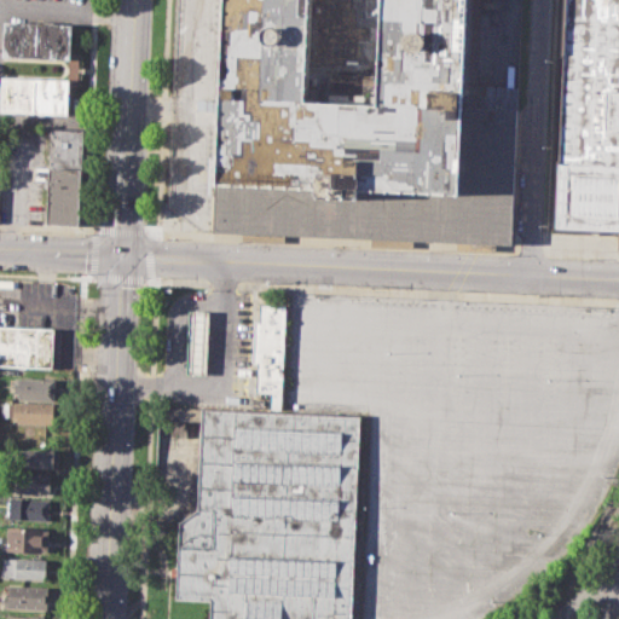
[(479,0),(476,84),(518,86),(512,243),(498,243),(497,250),(456,249),(456,242),(414,239),(414,247),(371,246),(371,238),(285,235),(285,242),(243,239),(243,232),(213,231),(223,0),(479,0)]
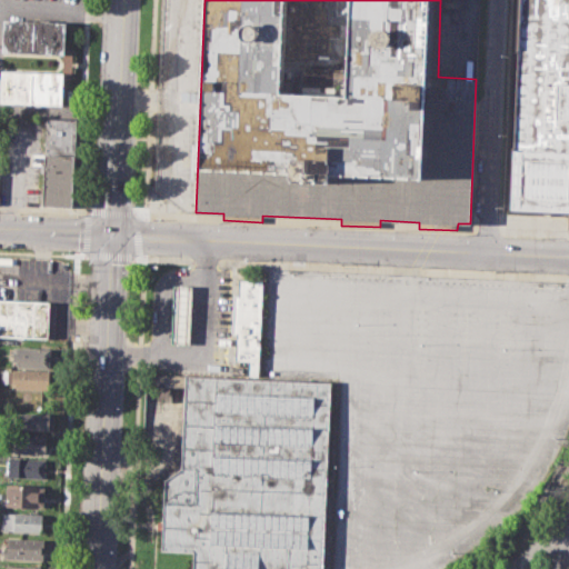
[(568,0),(518,0),(510,209),(568,211),(568,0)]
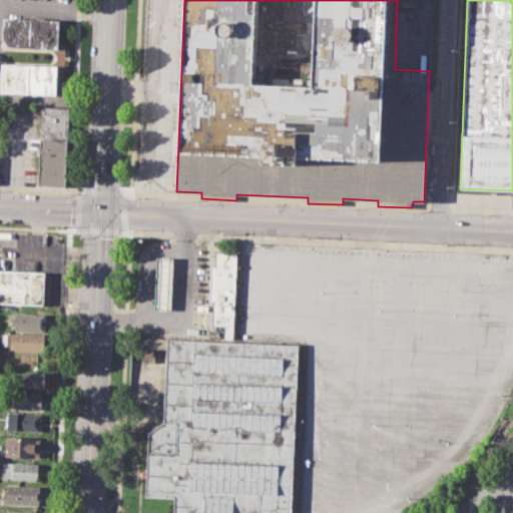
[(3,17),(2,46),(58,48),(59,20),(3,17)]
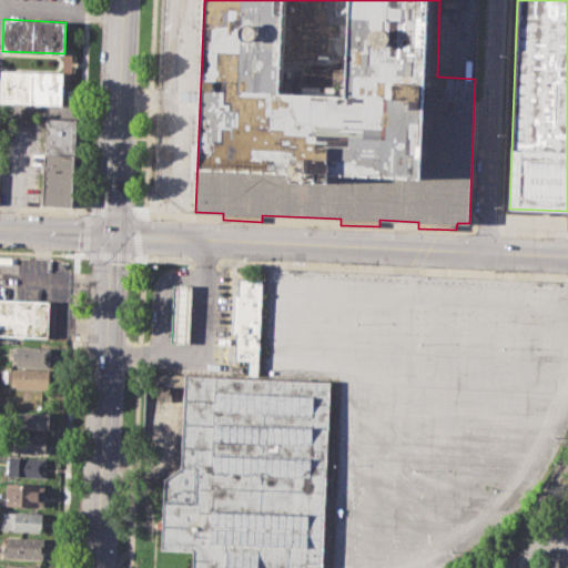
[(2,70),(1,102),(62,103),(63,72),(2,70)]
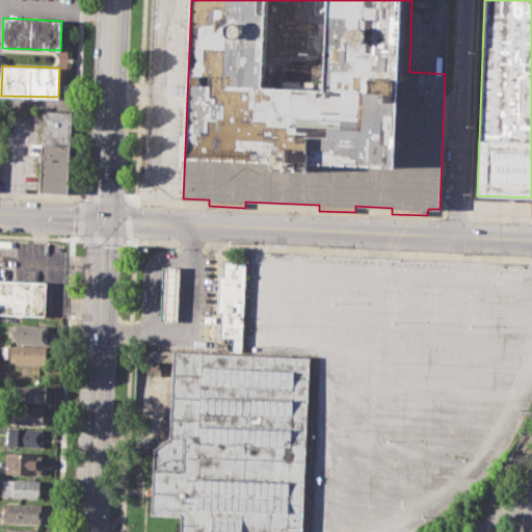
[(43,109),(42,143),(69,144),(71,110),(43,109)]
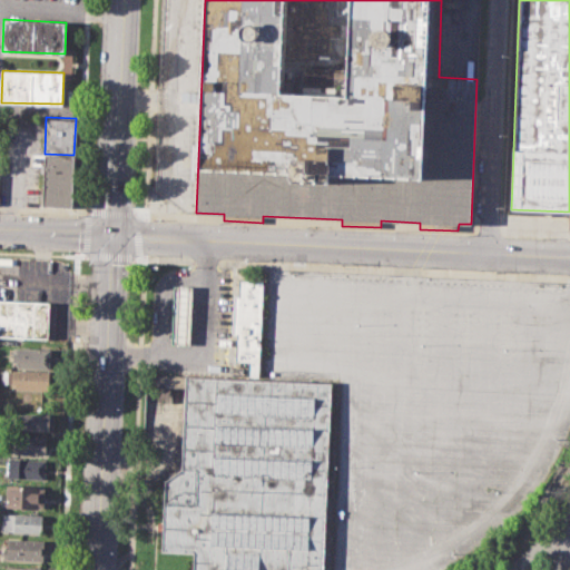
[(45,154),(43,206),(72,207),(74,155),(45,154)]
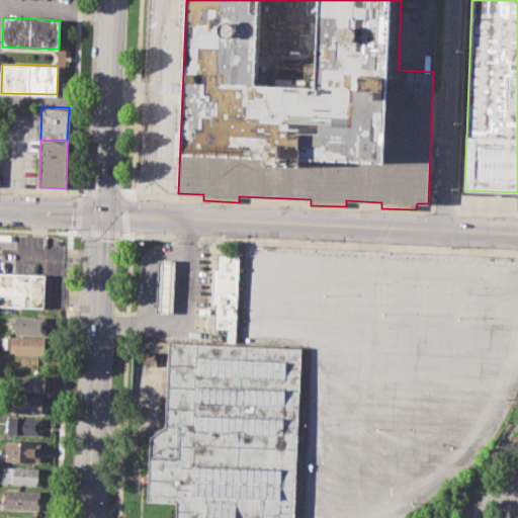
[(219,255),(241,256),(237,327),(214,326),(217,301),(211,301),(212,269),(218,269),(219,255)]
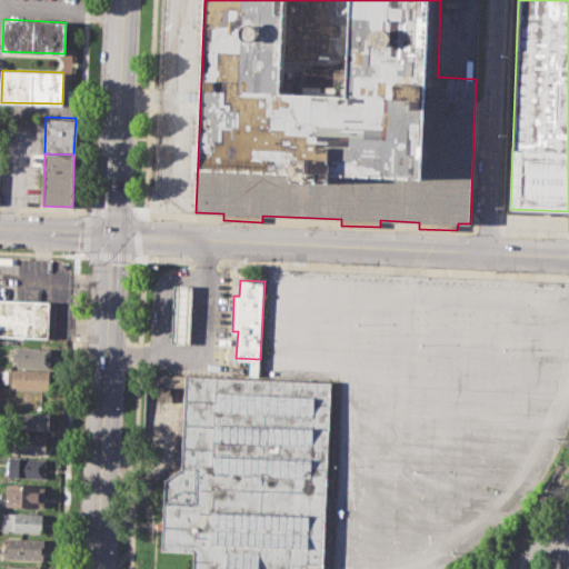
[(173,287),(193,287),(191,341),(171,340),(173,287)]
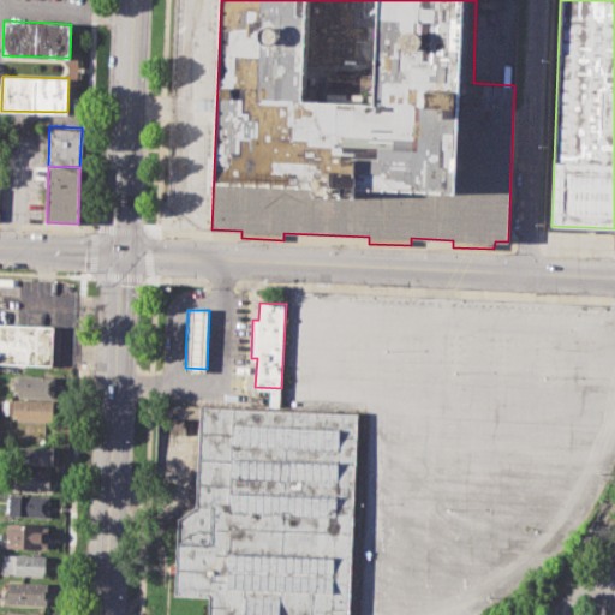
[(0,322),(0,362),(51,365),(53,326),(0,322)]
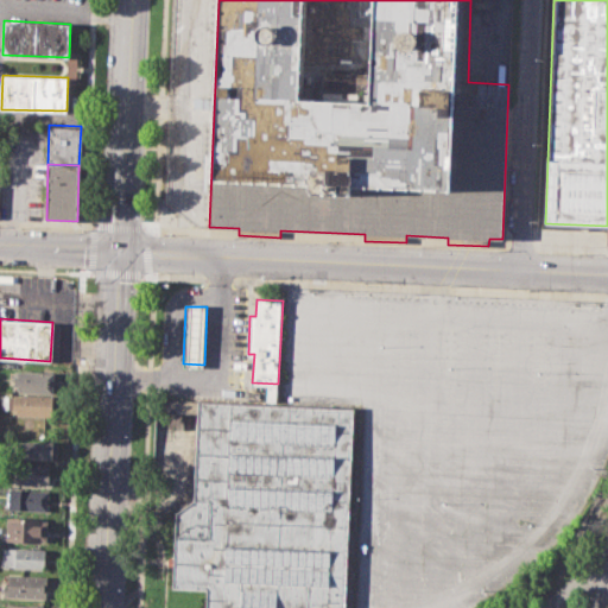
[(14,369),(55,372),(54,392),(13,390),(14,369)]
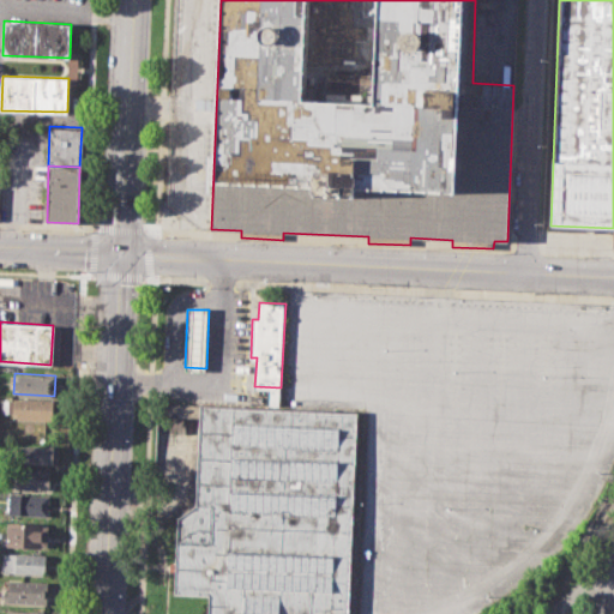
[(13,398),(54,401),(53,422),(17,420),(17,414),(12,414),(13,398)]
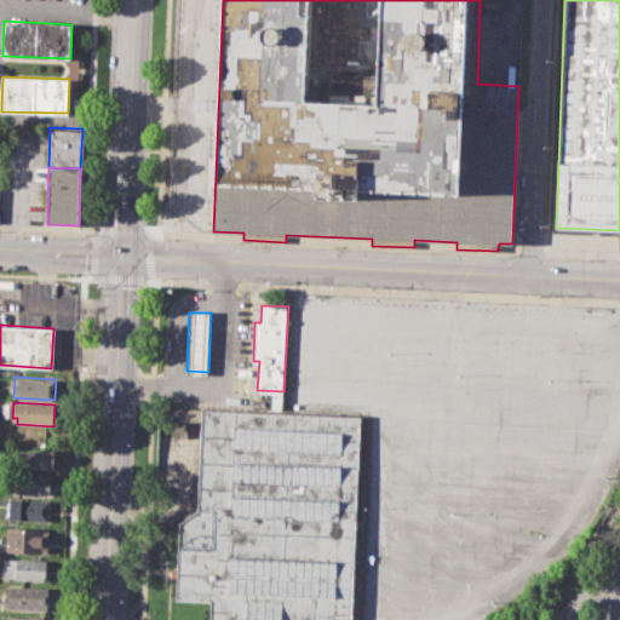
[(360,417),(352,619),(211,619),(212,603),(176,601),(182,524),(199,510),(197,510),(202,409),(282,413),(360,417)]
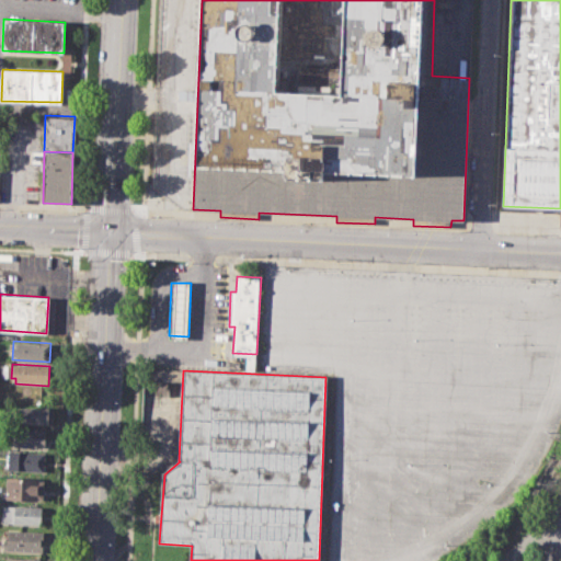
[(22,407),(49,408),(48,424),(21,423),(22,407)]
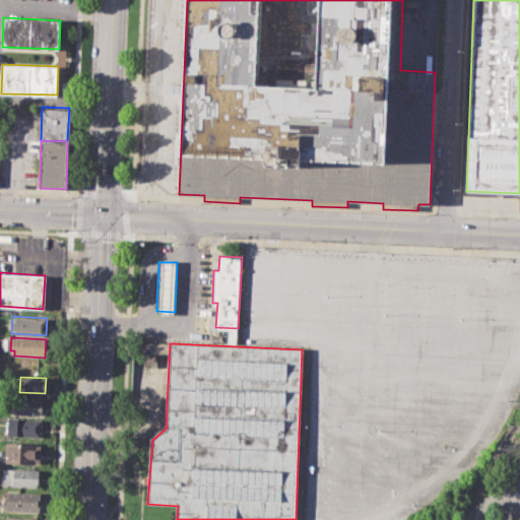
[(13,397),(43,397),(43,413),(13,412),(13,397)]
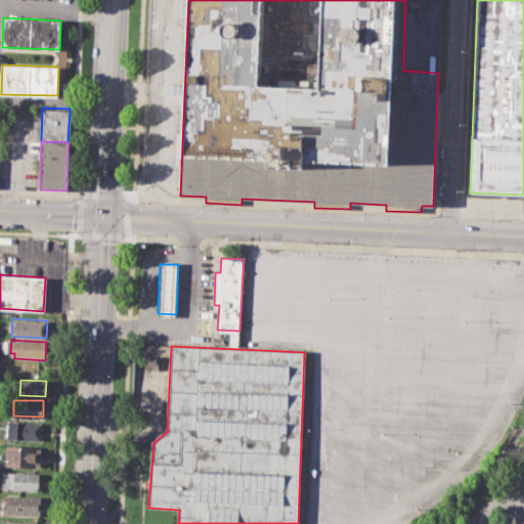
[(7,421),(43,422),(42,439),(7,438),(7,421)]
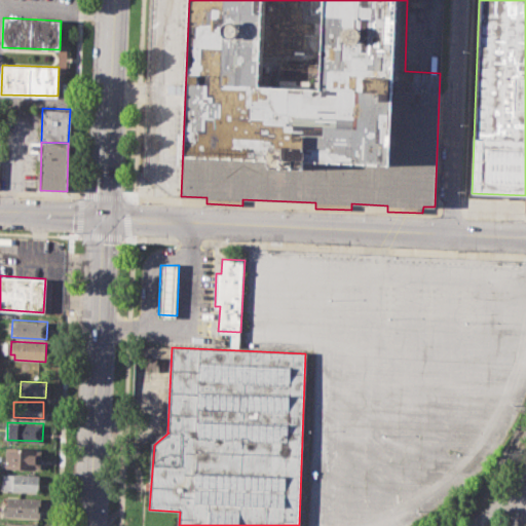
[(7,448),(43,449),(42,468),(6,467),(7,448)]
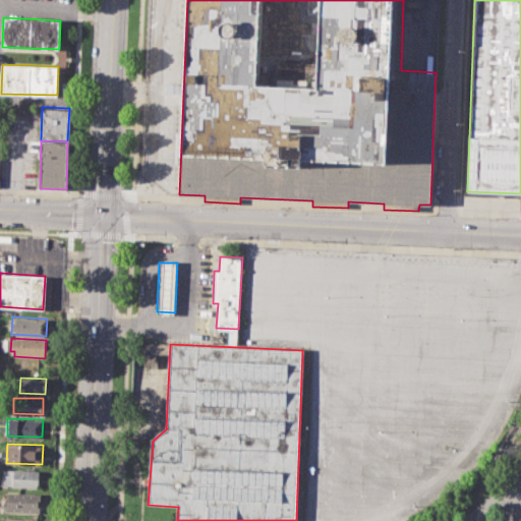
[(4,468),(41,470),(40,486),(3,484),(4,468)]
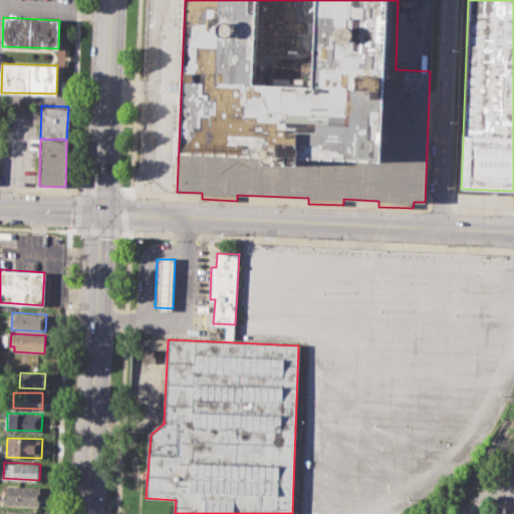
[(7,486),(40,487),(39,505),(6,503),(7,486)]
